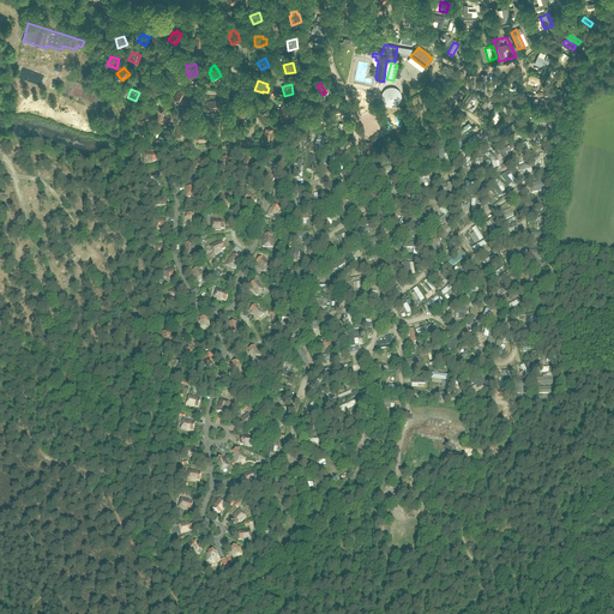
[(185,95),(187,91),(182,89),(181,91),(179,90),(174,98),(182,103),(186,96),(185,95)]
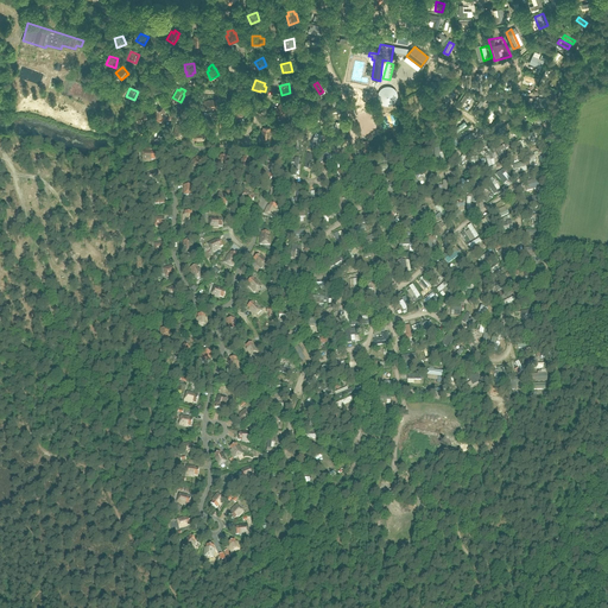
[(506,101),(495,94),(493,99),(504,105),(506,101)]
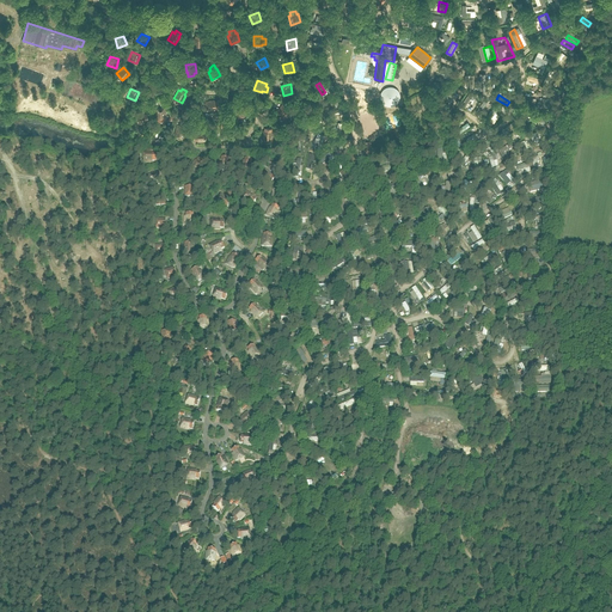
[(214,103),(214,101),(204,102),(206,110),(214,109),(214,108),(218,108),(218,102),(214,103)]
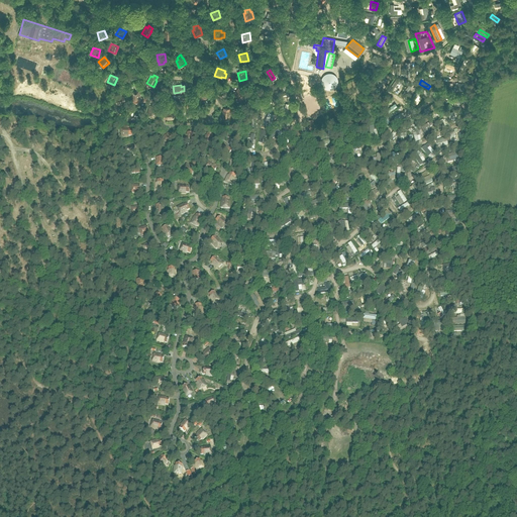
[(240,99),(244,93),(238,88),(233,95),(240,99)]
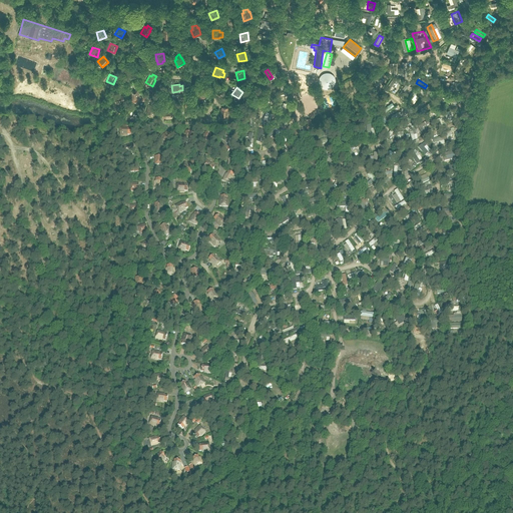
[(197,99),(205,97),(202,89),(195,92),(197,99)]
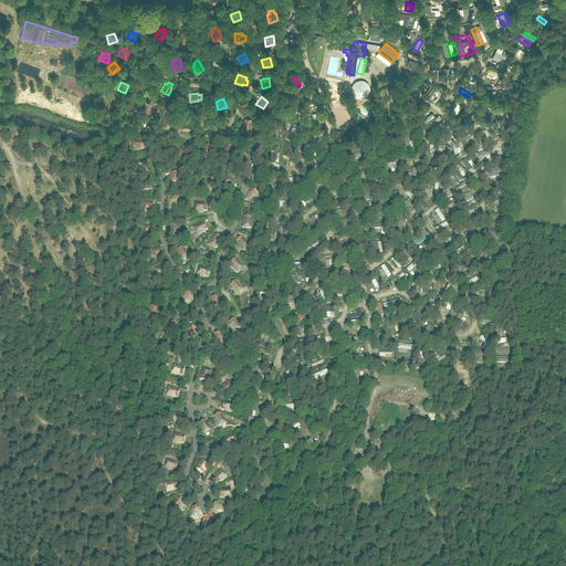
[(153,107),(153,100),(144,100),(144,107),(145,107),(146,112),(150,111),(150,108),(153,107)]
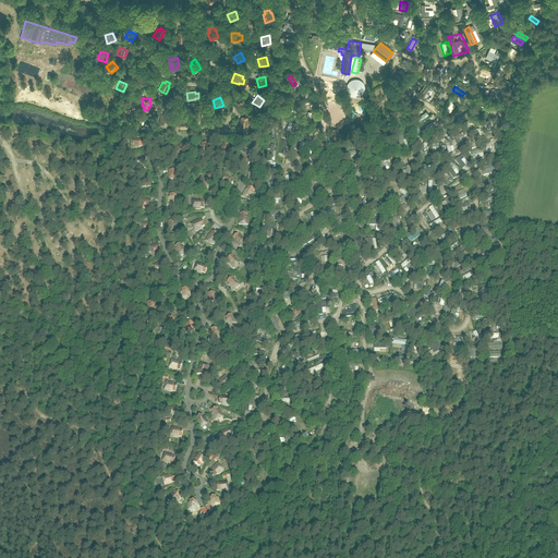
[(131,105),(131,102),(122,105),(124,112),(132,110),(132,109),(135,109),(134,104),(131,105)]
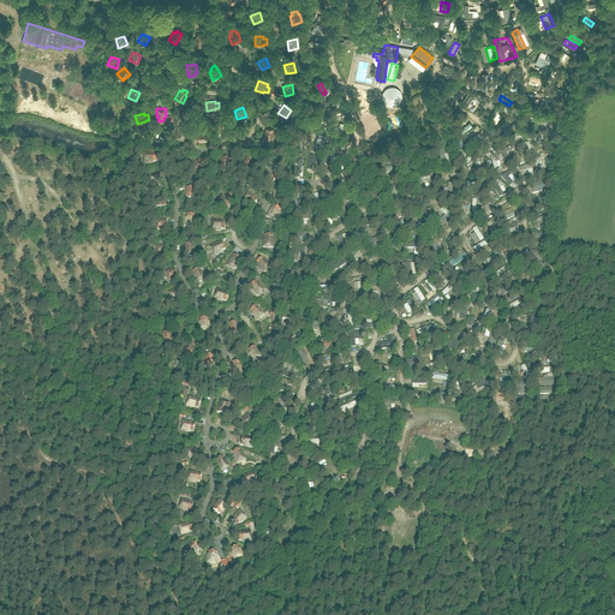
[(472,126),(470,123),(461,129),(464,132),(472,126)]
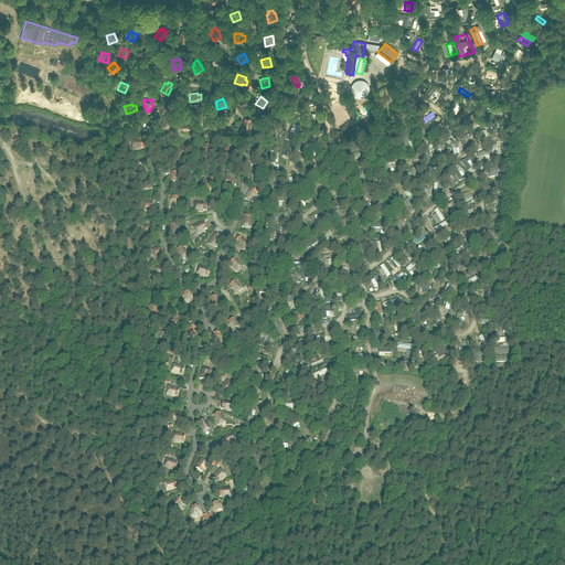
[(170,119),(171,116),(166,115),(166,117),(163,117),(160,125),(169,127),(171,120),(170,119)]
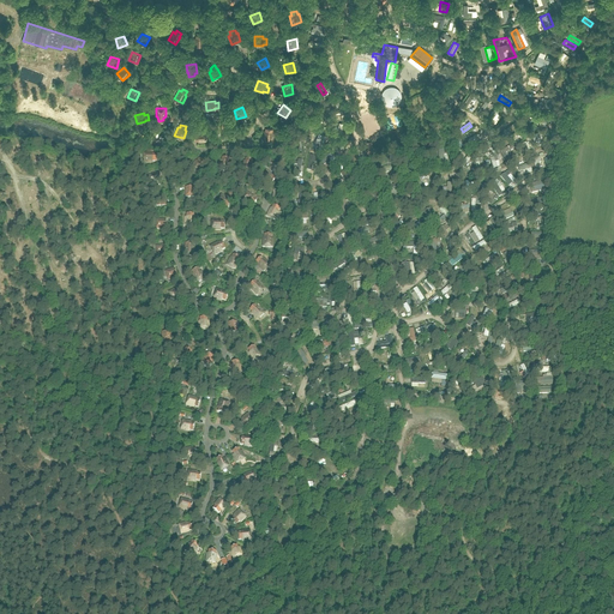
[(230,132),(230,128),(221,130),(222,139),(230,138),(230,137),(234,137),(233,131),(230,132)]
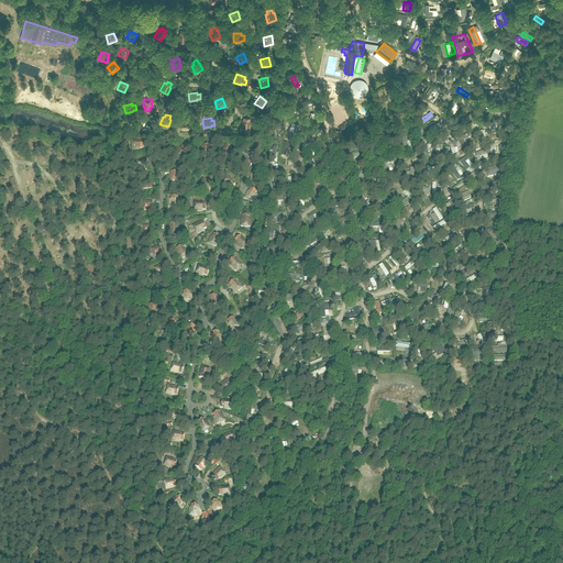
[(249,122),(250,119),(244,118),(244,121),(242,121),(241,129),(249,130),(250,122),(249,122)]
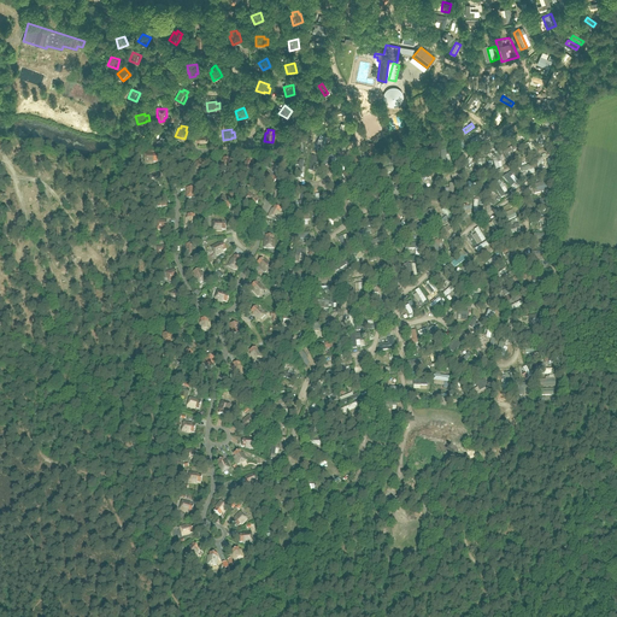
[(483,139),(481,134),(470,140),(472,145),(483,139)]
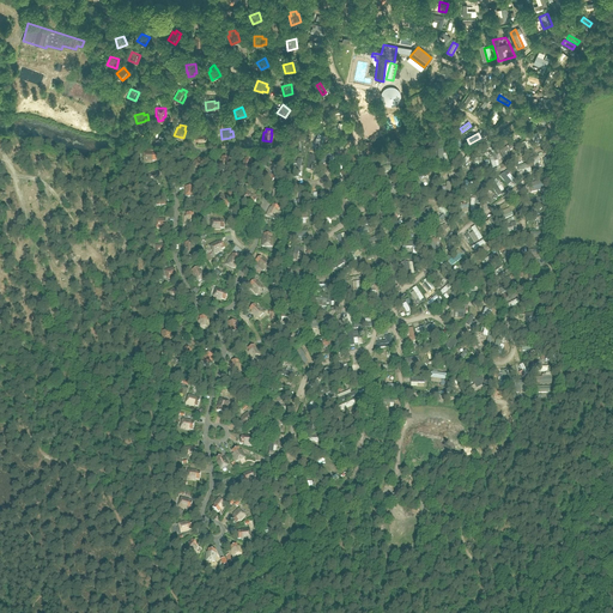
[(467,145),(460,137),(456,139),(462,149),(467,145)]
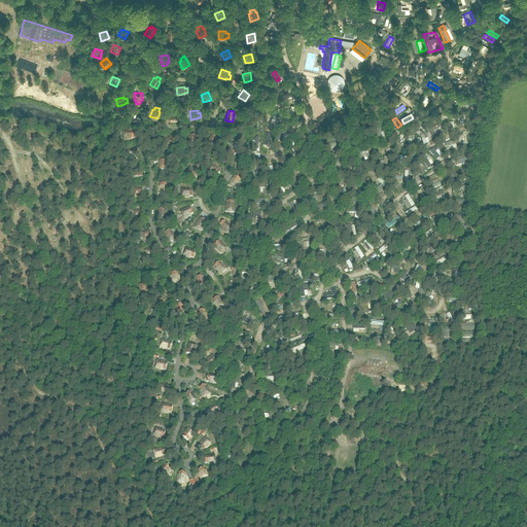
[(456,130),(451,120),(447,123),(451,132),(456,130)]
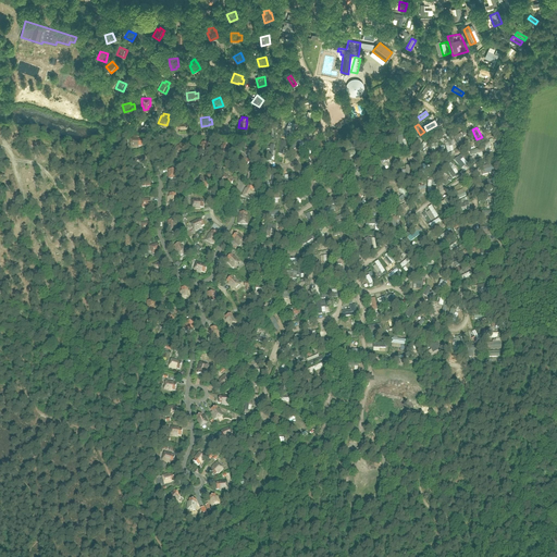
[(138,141),(138,139),(130,139),(131,148),(138,148),(138,147),(141,147),(141,141),(138,141)]
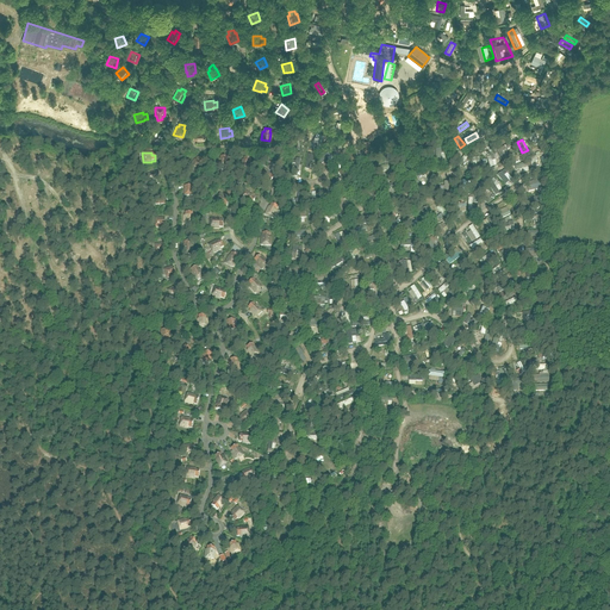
[(225,163),(226,160),(222,157),(221,161),(218,160),(216,168),(224,172),(226,163),(225,163)]
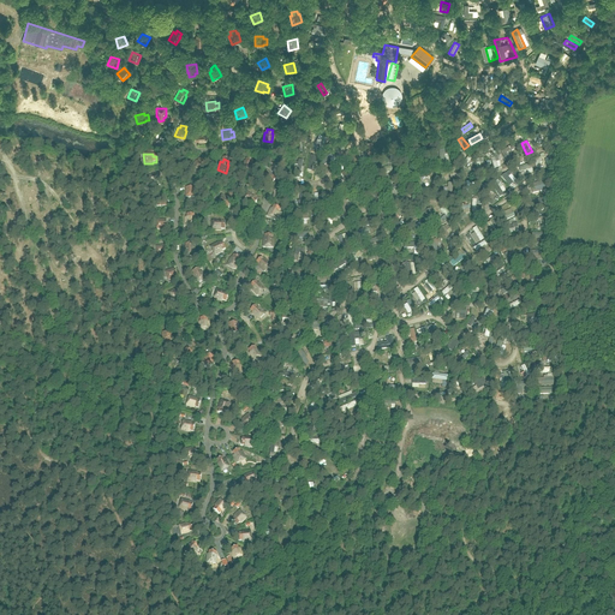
[(251,166),(252,162),(248,160),(246,162),(244,162),(240,171),(250,174),(252,166),(251,166)]
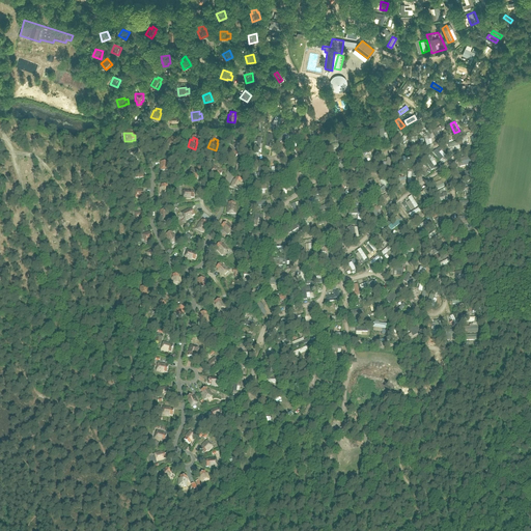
[(175,141),(172,139),(170,141),(168,139),(164,146),(171,150),(174,144),(175,141)]
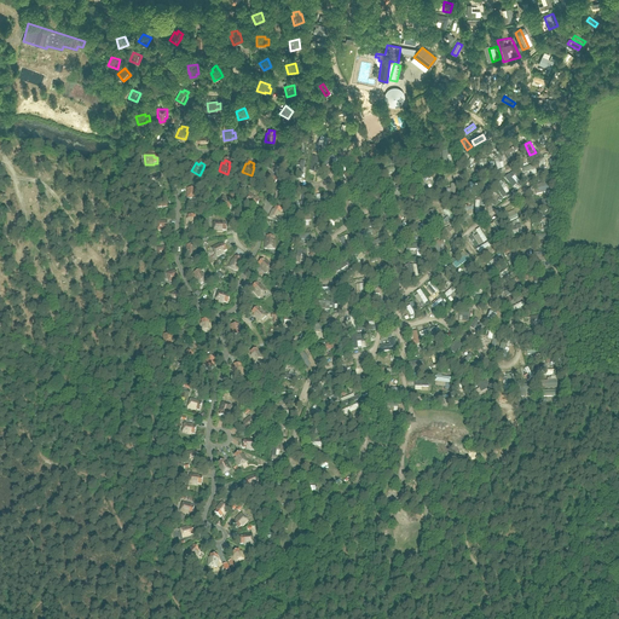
[(273,186),(277,181),(275,180),(276,178),(268,172),(262,180),(270,185),(270,184),(273,186)]
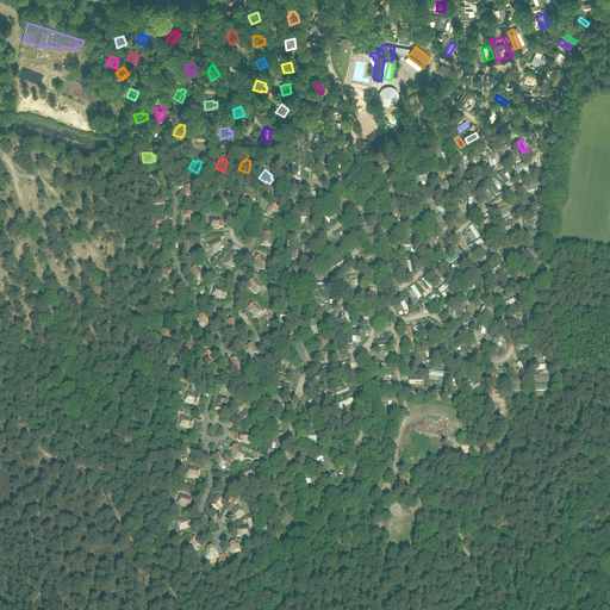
[(349,181),(342,169),(338,172),(344,184),(349,181)]
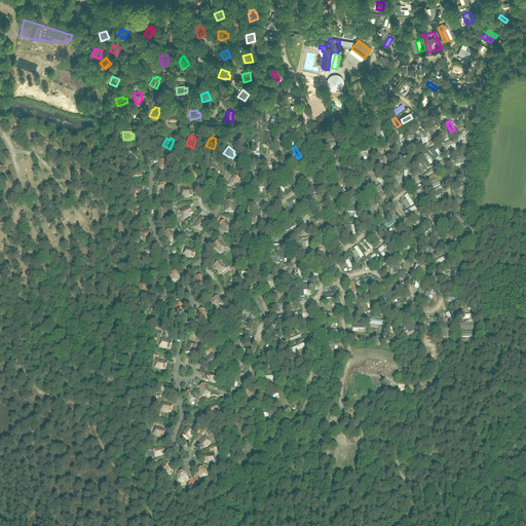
[(134,150),(133,148),(125,151),(127,158),(135,156),(134,155),(138,154),(136,150),(134,150)]
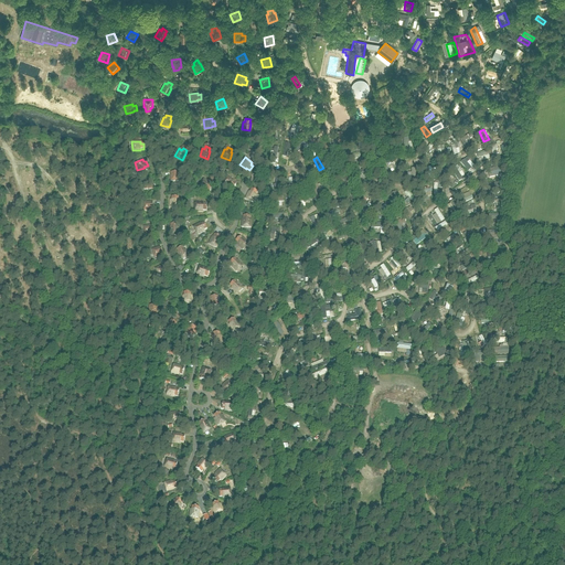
[(387,177),(391,174),(385,164),(382,167),(387,177)]
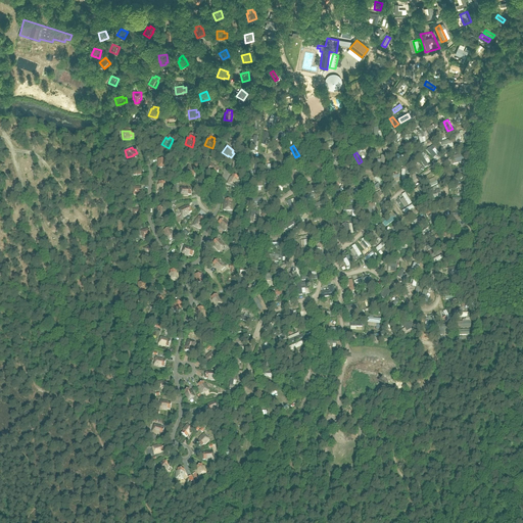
[(165,168),(165,160),(158,159),(157,168),(165,168)]
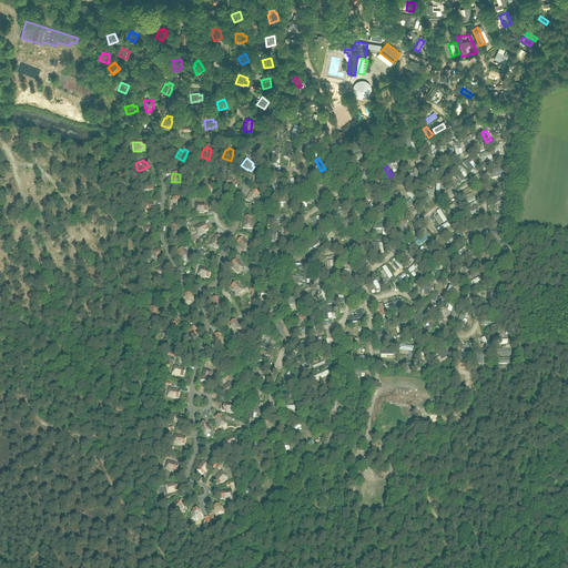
[(234,191),(236,186),(234,185),(235,183),(227,179),(223,185),(230,190),(231,189),(234,191)]
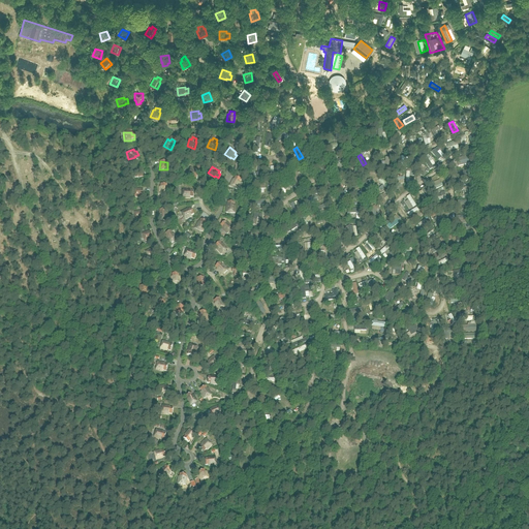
[(134,177),(143,177),(143,168),(134,169),(134,177)]
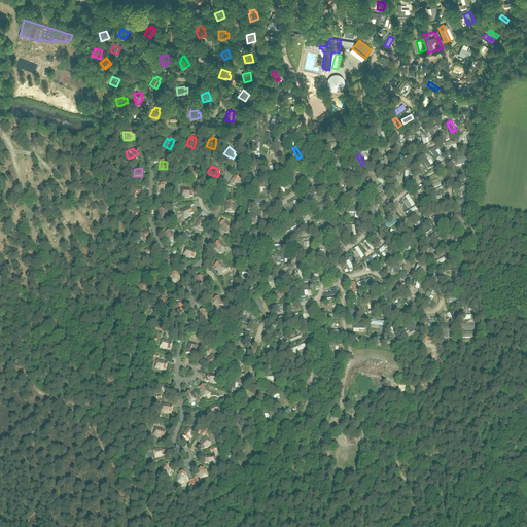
[(195,180),(198,176),(196,174),(197,173),(190,168),(185,174),(191,178),(192,178),(195,180)]
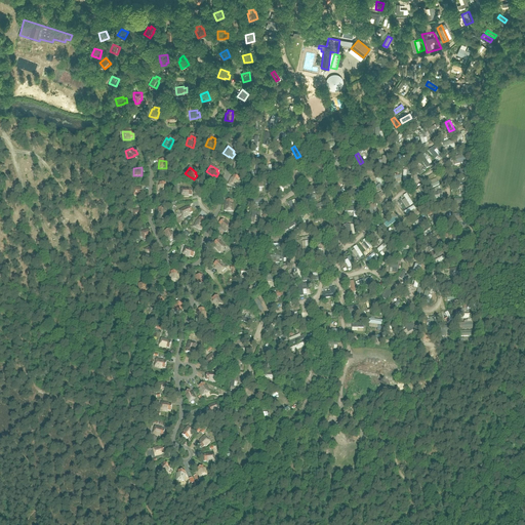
[(297,187),(291,174),(288,176),(294,189),(297,187)]
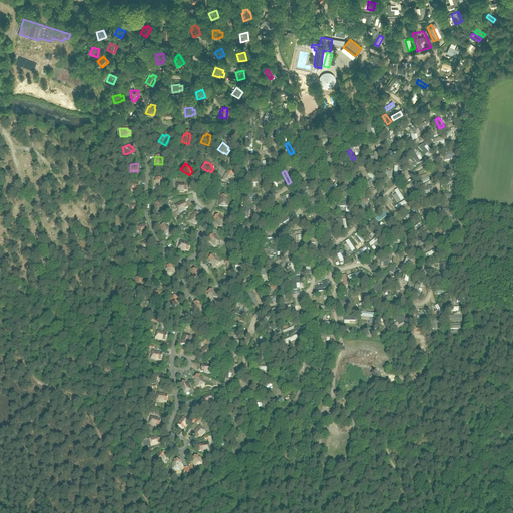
[(231,177),(233,174),(229,172),(228,175),(226,174),(222,181),(229,184),(232,178),(231,177)]
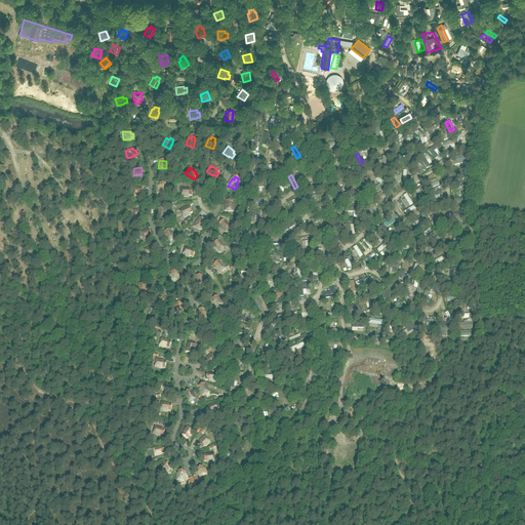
[(386,185),(378,176),(375,178),(382,188),(386,185)]
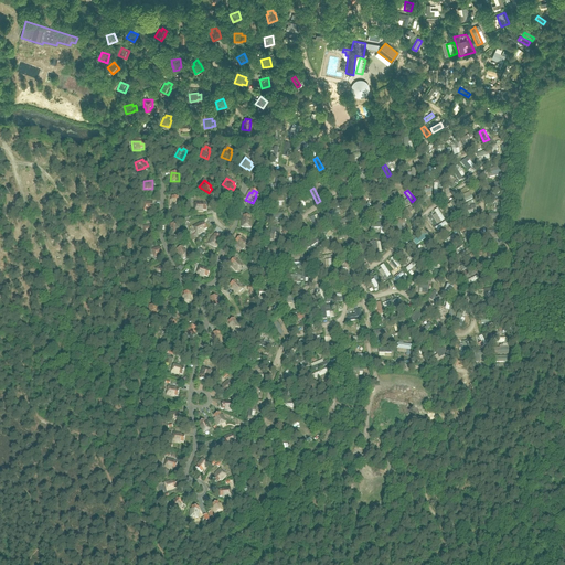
[(371,195),(366,192),(358,201),(362,205),(371,195)]
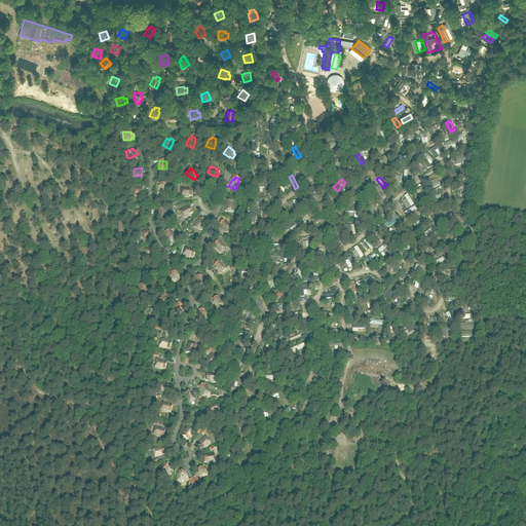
[(165,187),(165,184),(161,183),(160,186),(158,186),(158,194),(165,194),(166,187),(165,187)]
